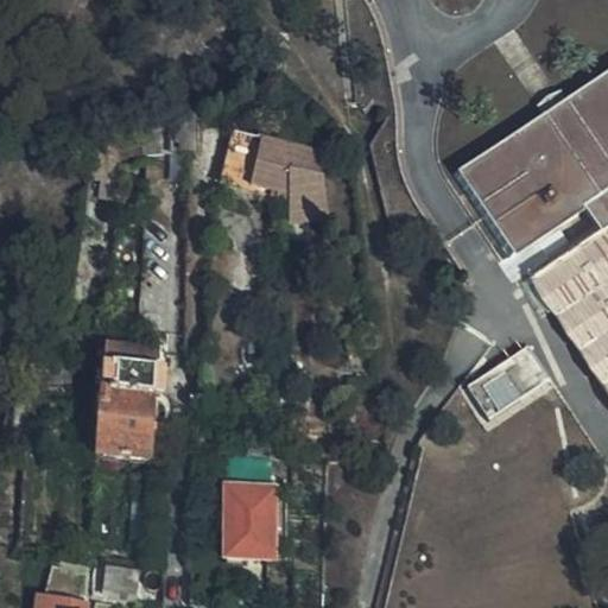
[(607,71),(455,173),(511,257),(595,202),(607,221),(531,273),(607,390),(607,71)]
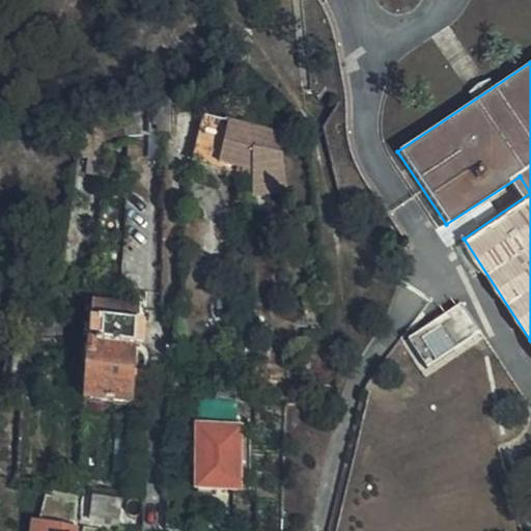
[(176,93),(132,112),(130,134),(176,136),(176,93)]
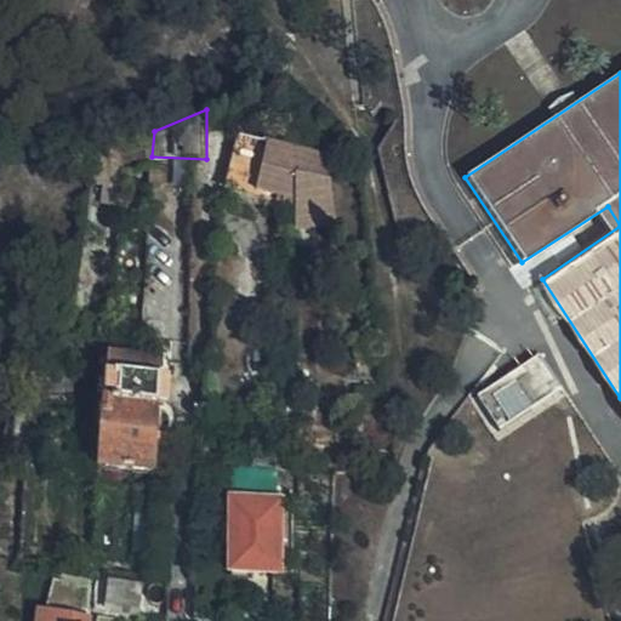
[(339,229),(324,161),(298,153),(296,131),(240,125),(224,188),(295,209),(296,233),(339,229)]
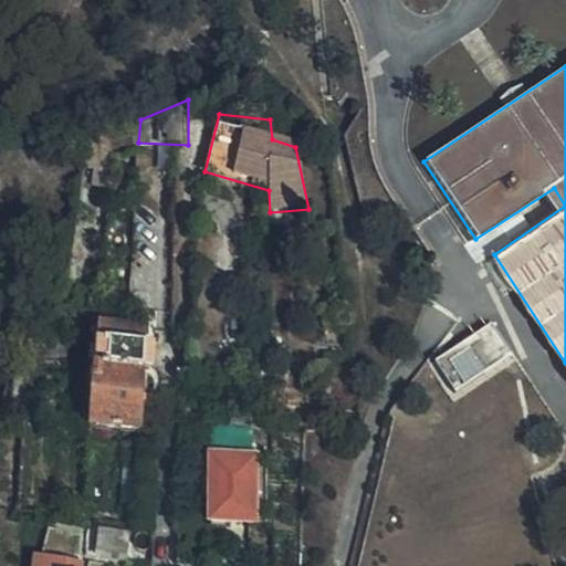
[(150,364),(152,343),(138,342),(138,326),(98,323),(97,339),(94,339),(88,425),(137,428),(142,365),(150,364)]
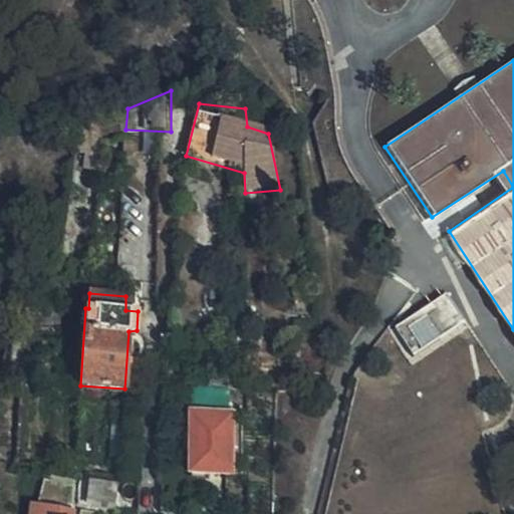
[(451,295),(394,325),(409,355),(466,325),(451,295)]
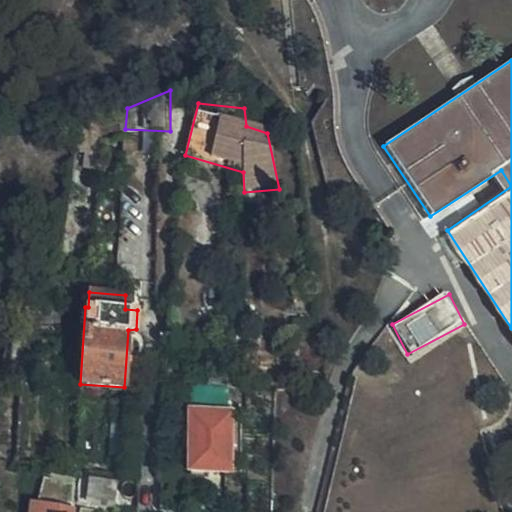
[(230,411),(188,411),(187,468),(187,470),(210,471),(229,471),(230,411)]
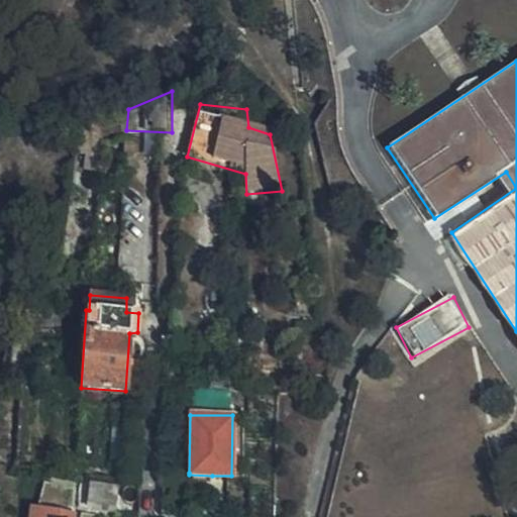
[(76,488),(75,498),(83,499),(83,502),(101,504),(102,488),(84,486),(84,489),(76,488)]
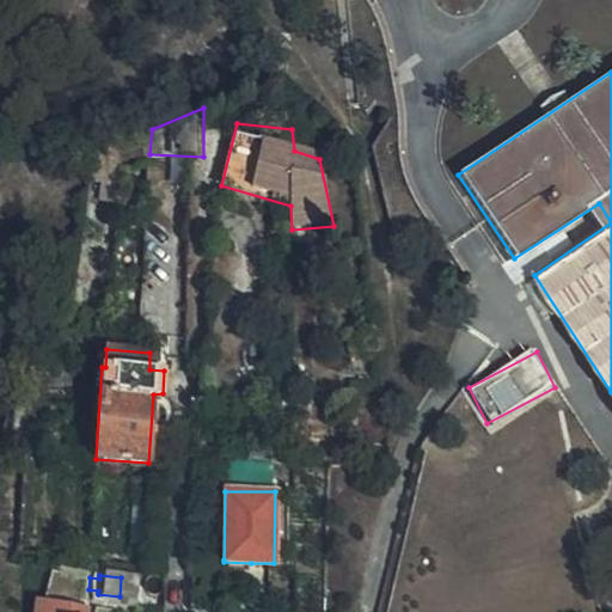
[(120,597),(98,594),(97,604),(134,606),(138,579),(121,577),(120,597)]
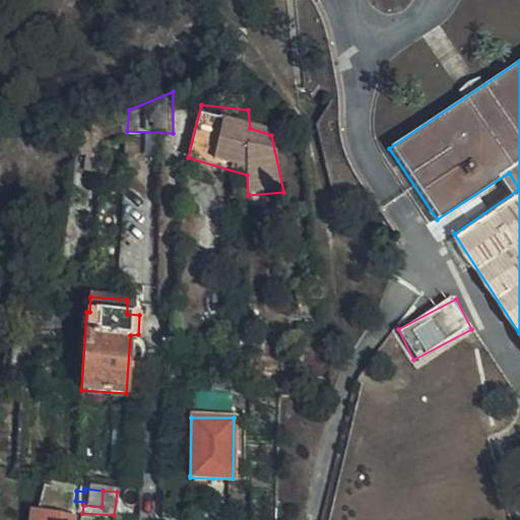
[(137,505),(137,498),(134,494),(132,493),(128,493),(126,493),(124,496),(123,498),(124,502),(125,505),(128,507),(133,507),(137,505)]
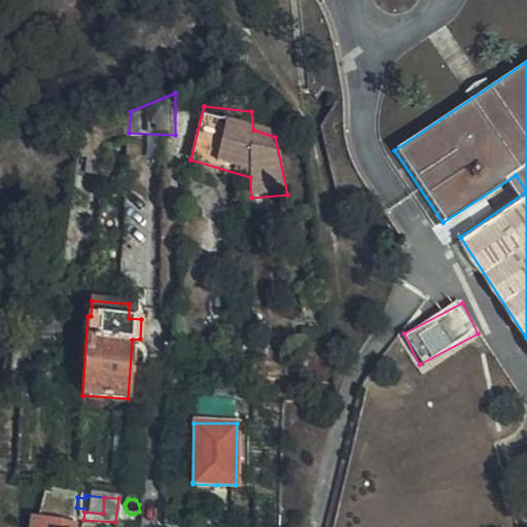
[(74,526),(76,523),(30,516),(28,526),(74,526)]
